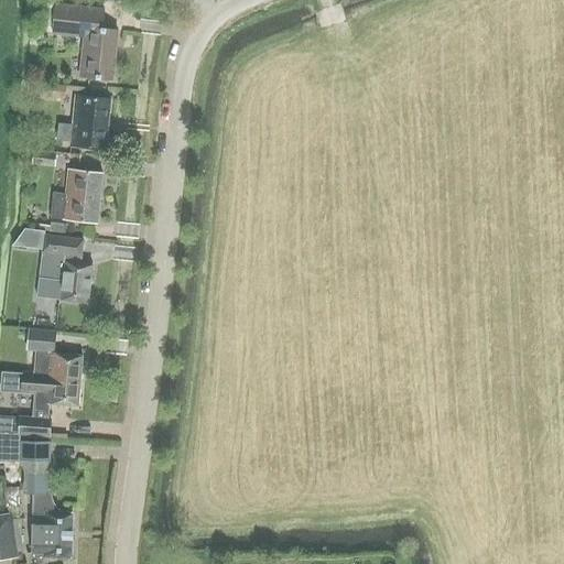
[(112,79),(117,31),(101,29),(104,9),(55,4),(52,34),(83,38),(79,76),(112,79)]
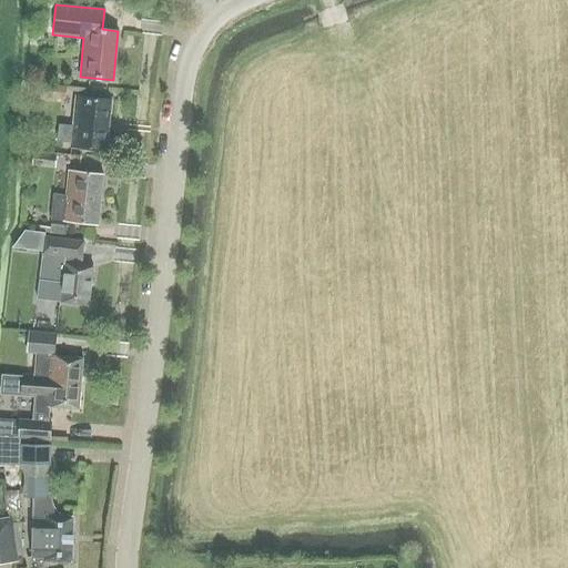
[(66,99),(67,88),(50,85),(49,97),(66,99)]
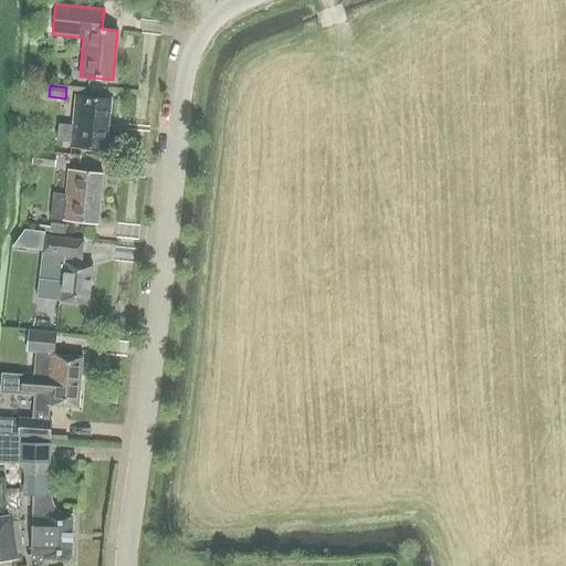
[(111,100),(75,95),(70,146),(105,149),(111,100)]
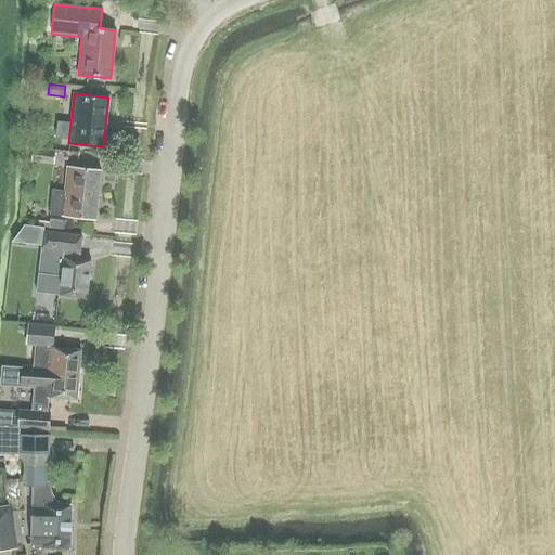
[(53,164),(54,151),(33,149),(31,162),(53,164)]
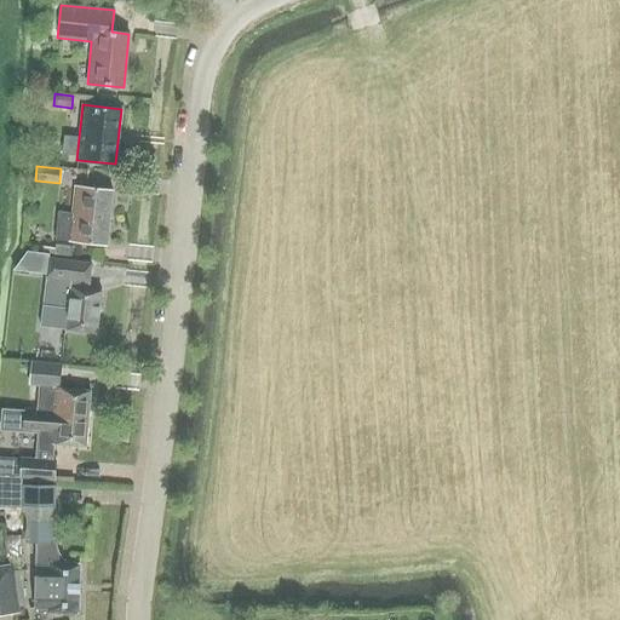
[(72,213),(58,212),(55,240),(69,241),(107,245),(112,190),(74,187),(72,213)]
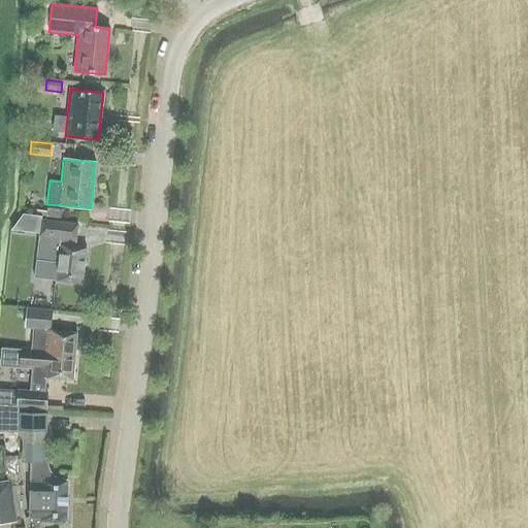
[(62,210),(46,209),(46,216),(61,218),(62,210)]
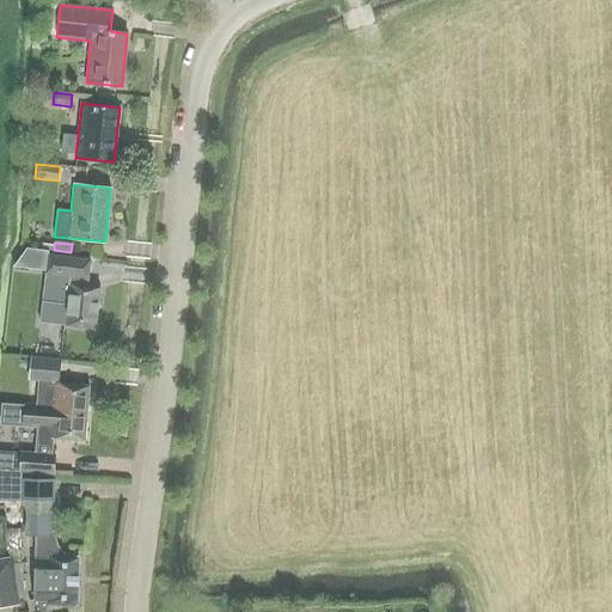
[(42,303),(68,305),(66,325),(95,329),(101,287),(85,285),(85,279),(87,279),(90,261),(48,255),(42,303)]
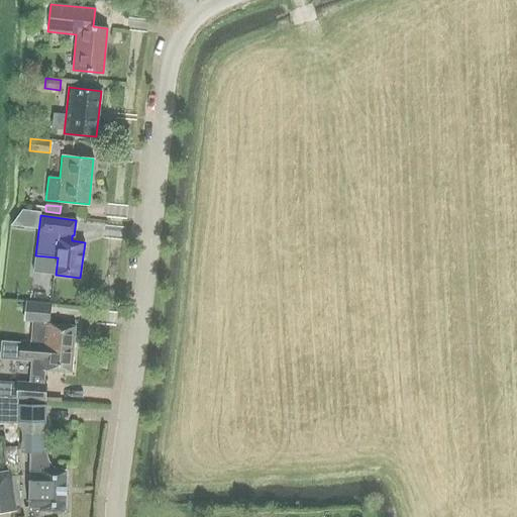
[(50,304),(26,301),(25,320),(48,322),(50,304)]
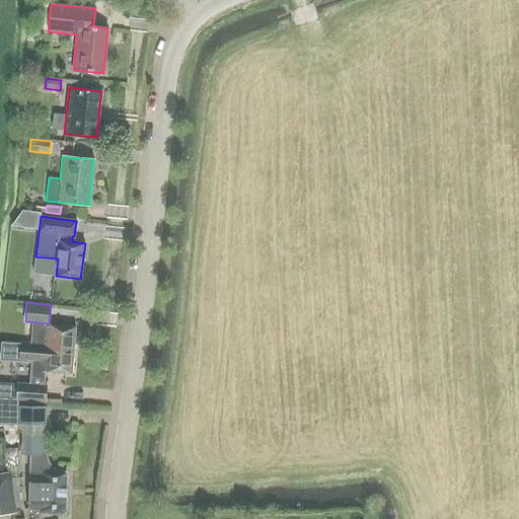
[(33,323),(31,344),(31,346),(43,347),(43,343),(54,344),(54,349),(73,351),(75,327),(33,323)]
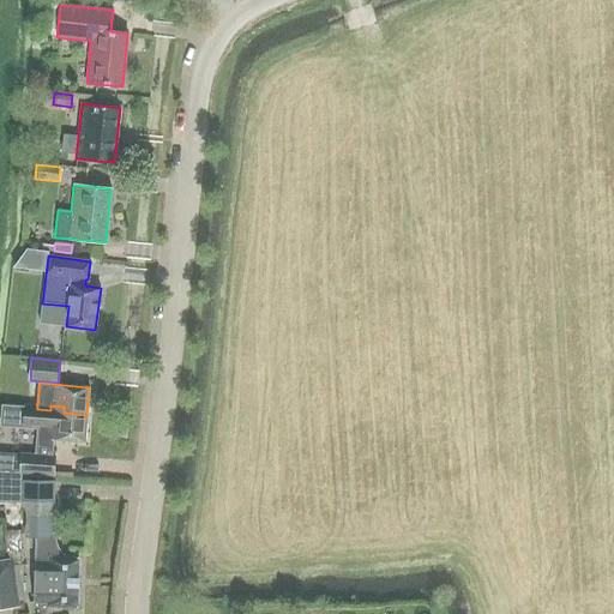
[(85,429),(86,415),(64,413),(64,407),(50,405),(50,410),(37,409),(37,407),(2,403),(2,404),(10,405),(7,425),(37,427),(35,455),(22,453),(20,463),(19,473),(52,475),(54,456),(52,456),(53,440),(84,443),(85,429)]
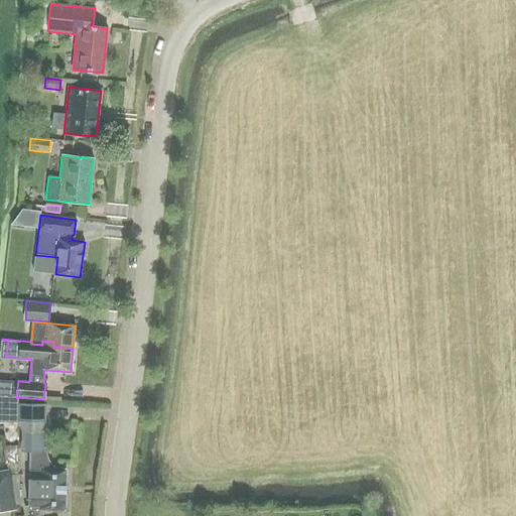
[(5,396),(16,397),(17,389),(18,381),(6,380),(5,396)]
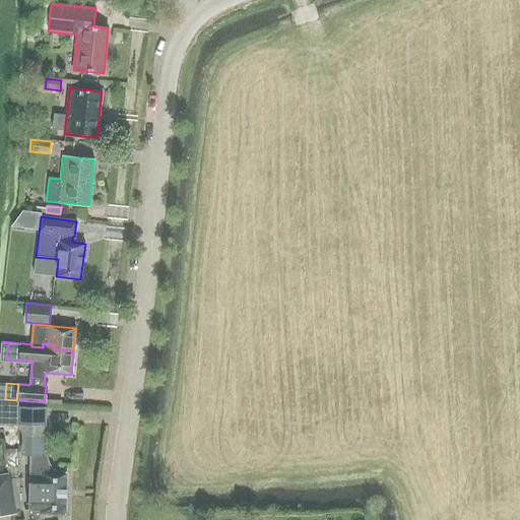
[(47,407),(18,406),(18,425),(46,426),(47,407)]
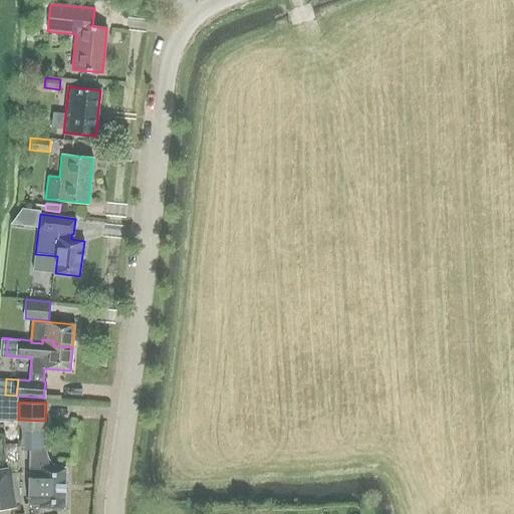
[(18,461),(17,445),(4,444),(4,461),(18,461)]
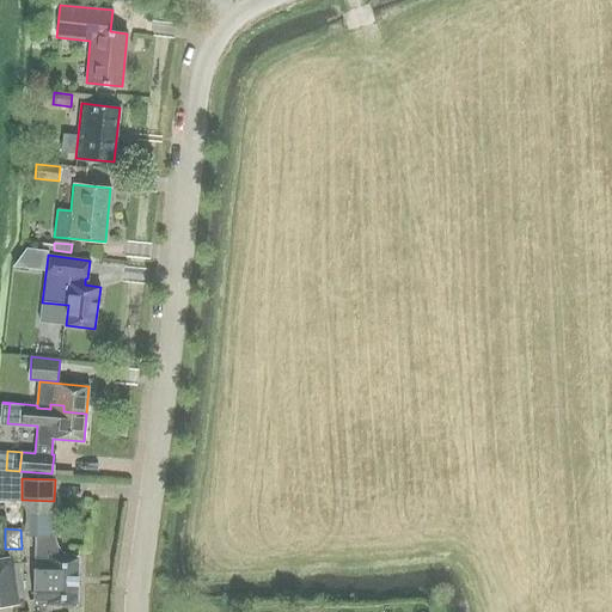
[(48,538),(36,538),(36,561),(36,600),(47,600),(47,605),(77,605),(78,557),(48,556),(48,538)]
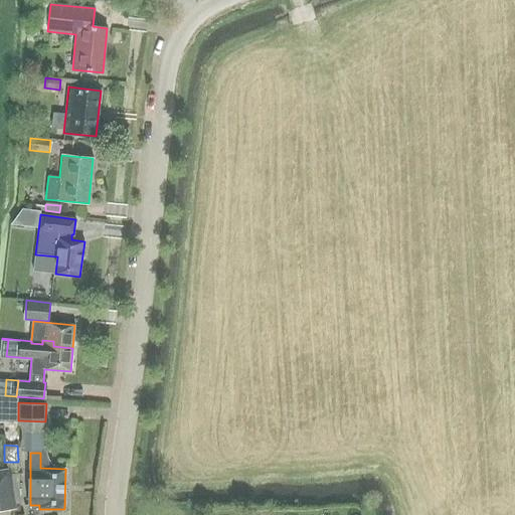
[(0,512),(14,510),(11,486),(9,469),(0,469),(0,512)]
